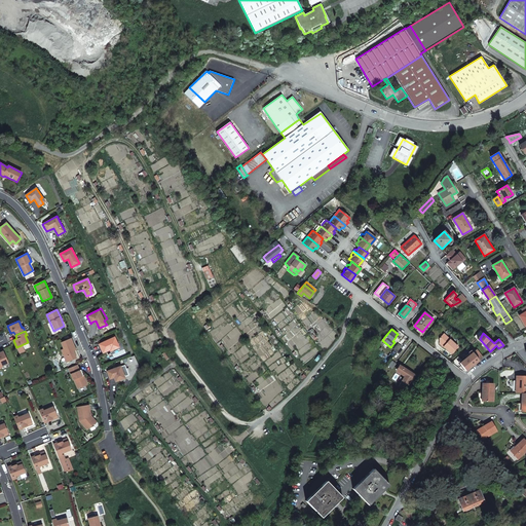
[(458,347),(443,334),(439,339),(439,343),(451,354),(458,347)]
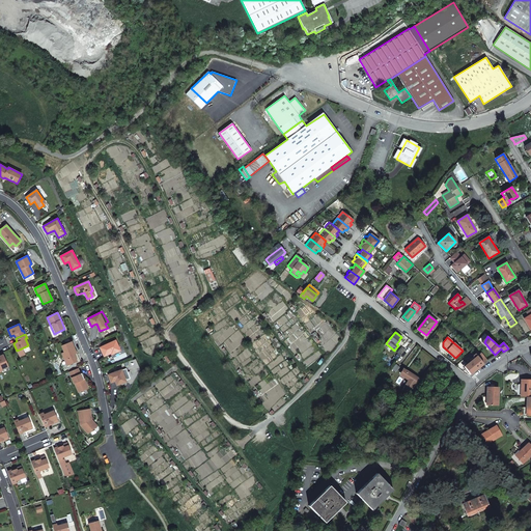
[(115,340),(100,347),(102,352),(104,357),(111,354),(111,355),(120,351),(115,340)]
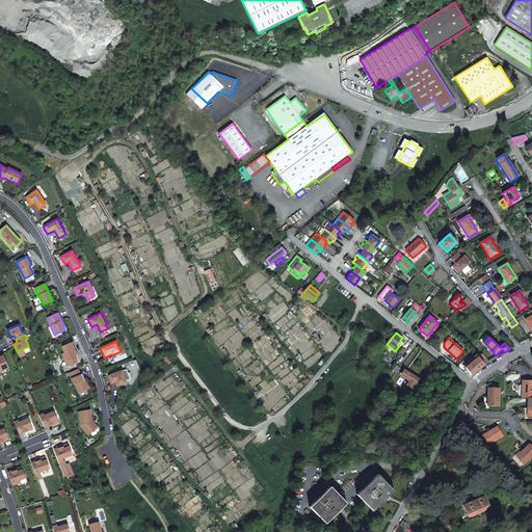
[(68,366),(77,362),(74,355),(76,354),(74,348),(72,343),(61,347),(64,353),(62,354),(68,366)]
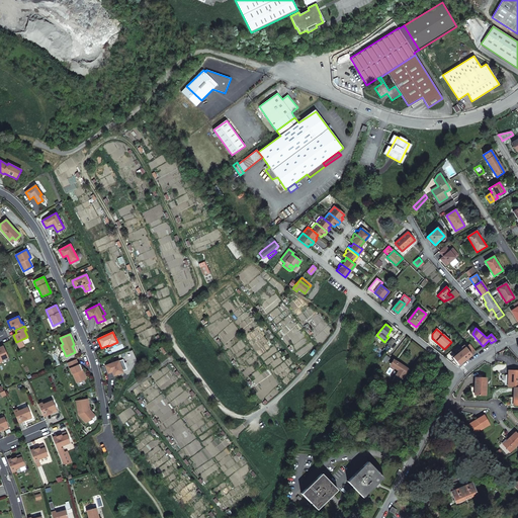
[(472,348),(469,344),(465,347),(471,355),(476,351),(472,348)]
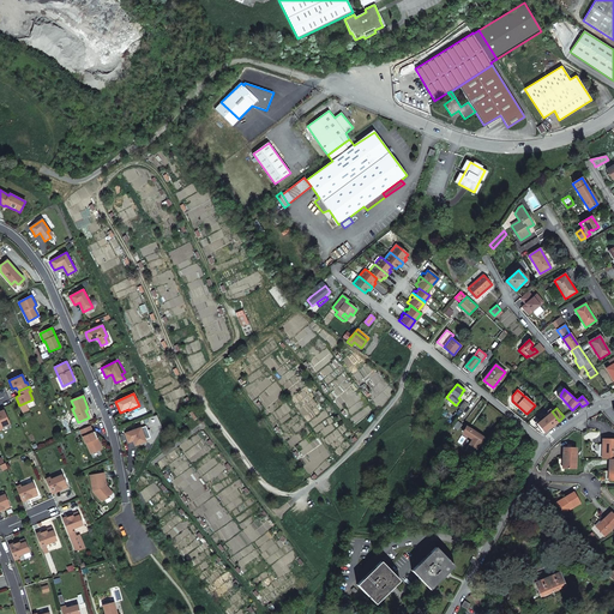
[(0,429),(2,429),(1,427),(10,423),(4,410),(0,411),(0,429)]
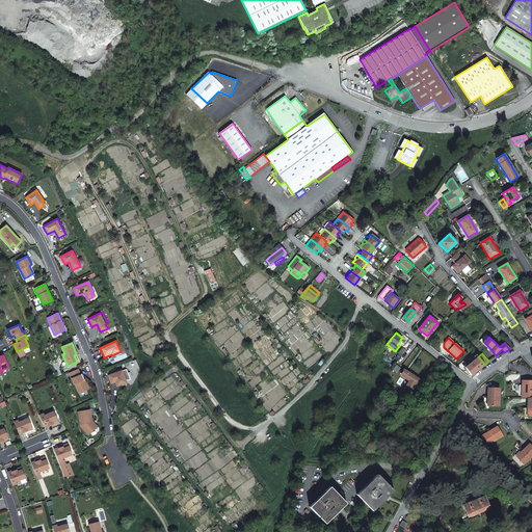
[(478,356),(464,368),(472,375),(484,365),(478,356)]
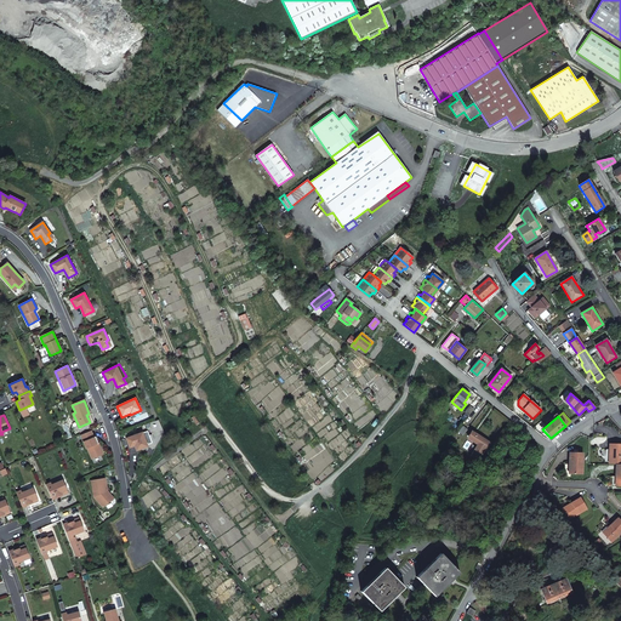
[(92,459),(103,454),(102,450),(101,448),(97,446),(97,444),(93,438),(91,431),(80,436),(86,449),(87,448),(92,459)]
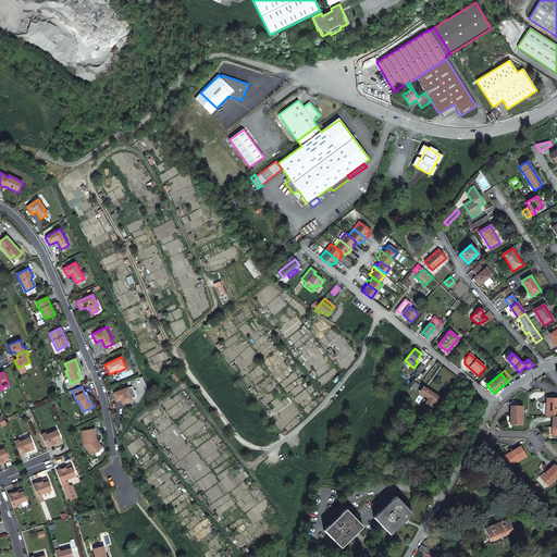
[(438,397),(423,387),(420,393),(429,398),(423,407),(430,410),(438,397)]
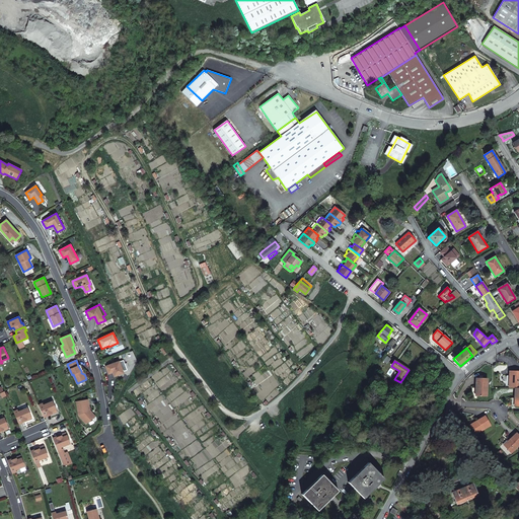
[(115,377),(123,373),(119,362),(115,363),(115,364),(113,365),(113,364),(105,366),(108,374),(110,373),(113,372),(115,377)]
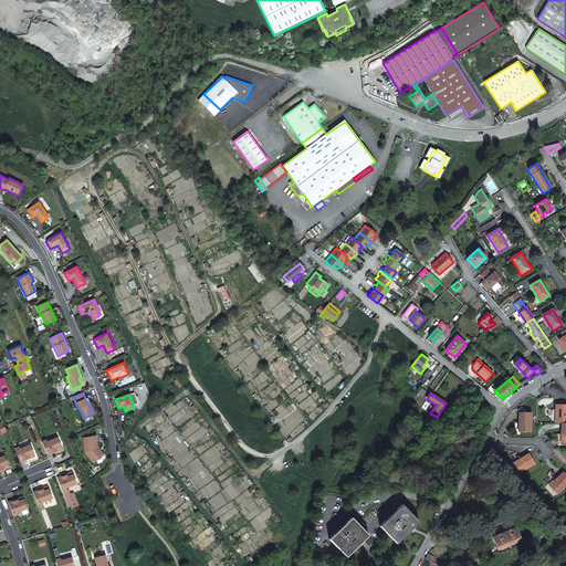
[(562,423),(565,422),(565,405),(555,405),(555,416),(558,416),(557,422),(562,423)]
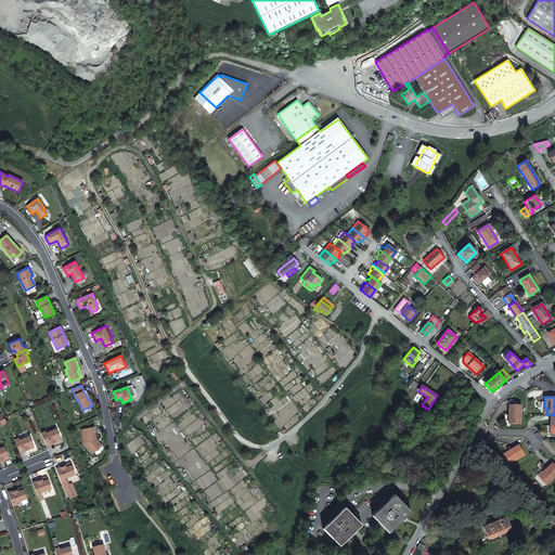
[(511,414),(511,423),(520,424),(520,405),(510,404),(508,409),(508,414),(511,414)]
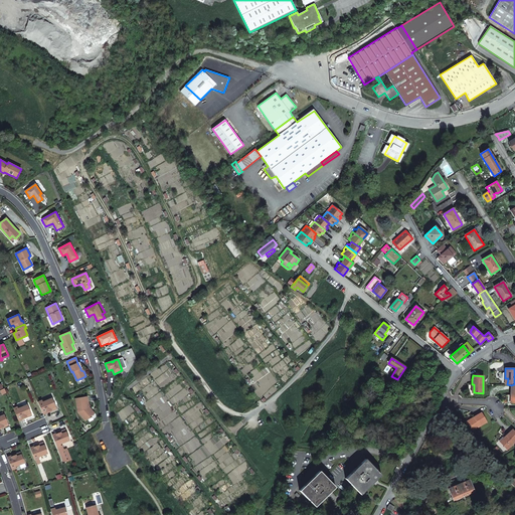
[(90,409),(89,407),(88,401),(88,396),(75,398),(77,412),(86,420),(94,414),(90,409)]
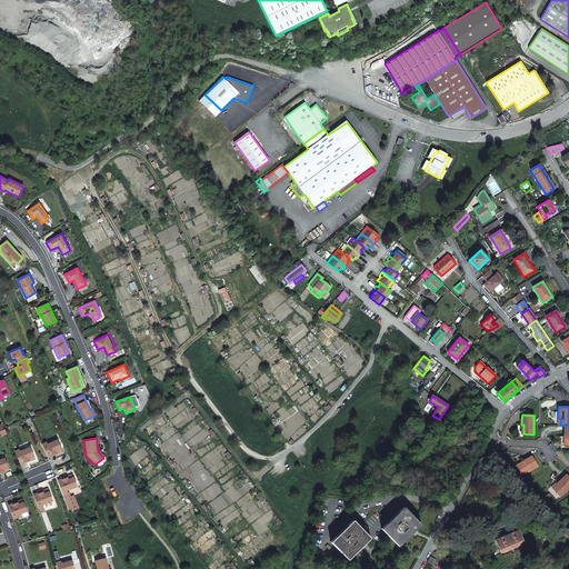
[(47,442),(42,445),(48,458),(52,456),(52,455),(56,453),(56,455),(62,451),(58,440),(47,445),(47,442)]
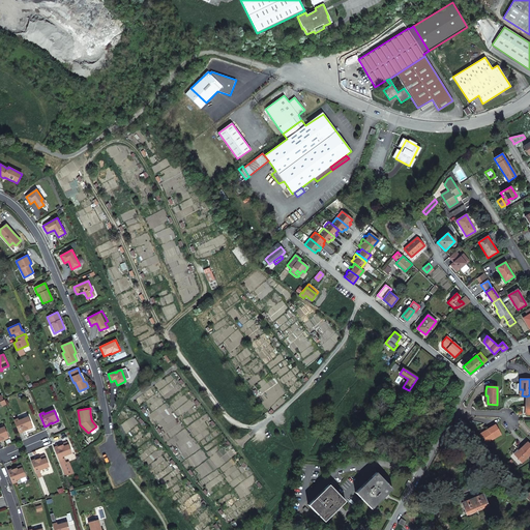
[(18,419),(13,420),(19,433),(23,432),(23,431),(27,429),(27,430),(33,427),(28,417),(19,420),(18,419)]
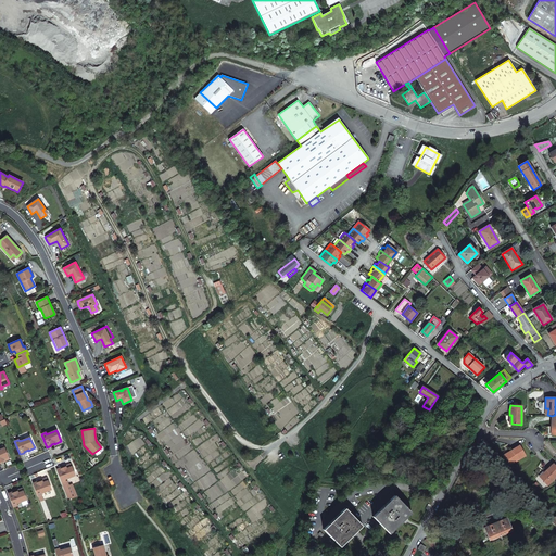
[(504,456),(509,465),(526,455),(519,445),(516,449),(512,451),(512,452),(504,456)]
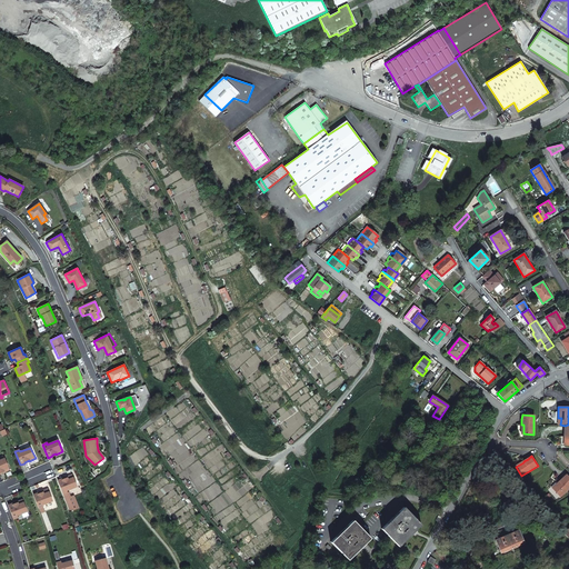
[(0,472),(3,471),(3,472),(10,470),(5,458),(0,460),(0,472)]
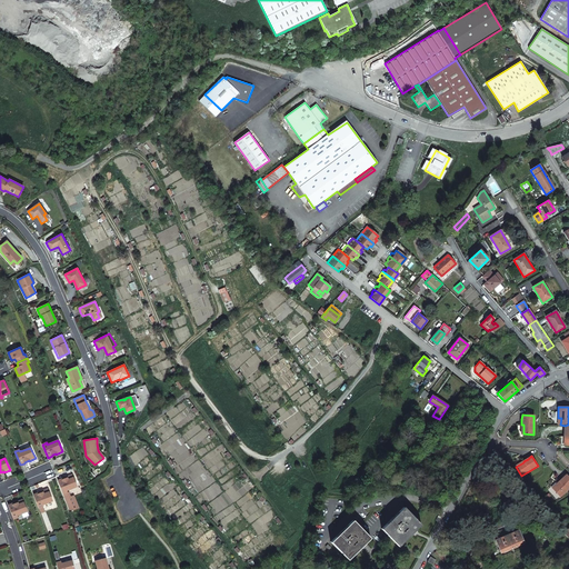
[(62,479),(58,480),(62,495),(69,511),(79,508),(73,496),(69,497),(67,490),(77,486),(72,475),(66,477),(67,478),(62,480),(62,479)]
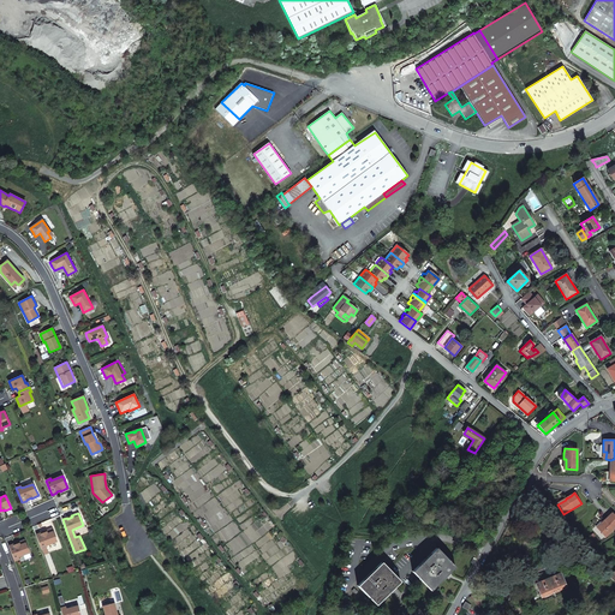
[(596,526),(605,537),(614,527),(614,515),(611,513),(607,518),(602,523),(601,521),(596,526)]
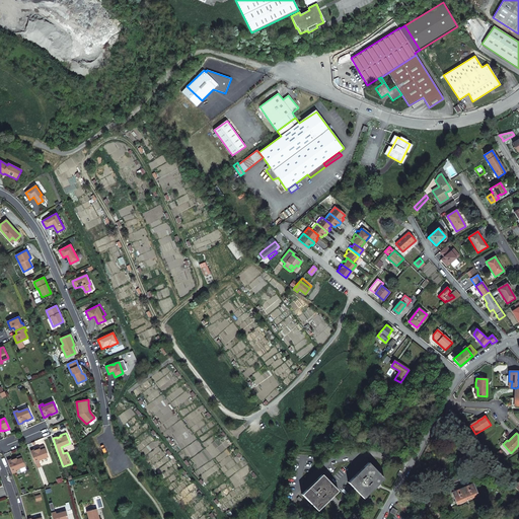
[(34,450),(30,451),(35,463),(40,462),(39,460),(48,456),(44,446),(38,448),(39,449),(34,451),(34,450)]
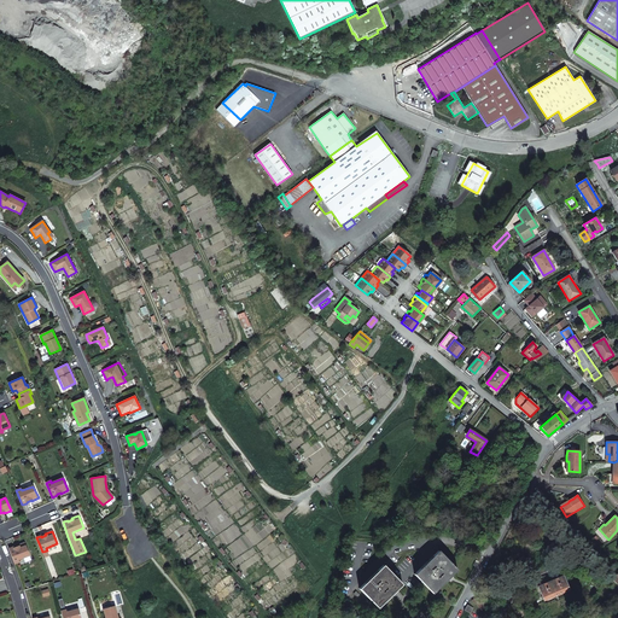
[(13,561),(15,564),(19,561),(18,559),(29,555),(24,542),(18,546),(15,548),(13,547),(9,549),(10,551),(11,554),(12,559),(13,561)]
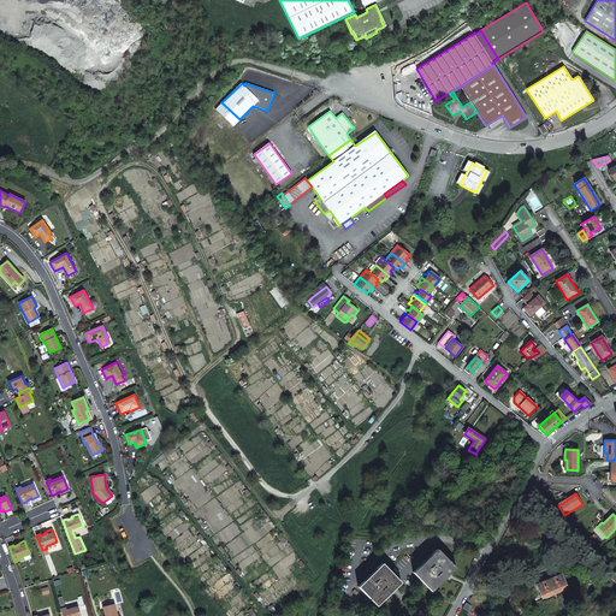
[(437,549),(413,572),(420,580),(432,592),(456,568),(437,549)]
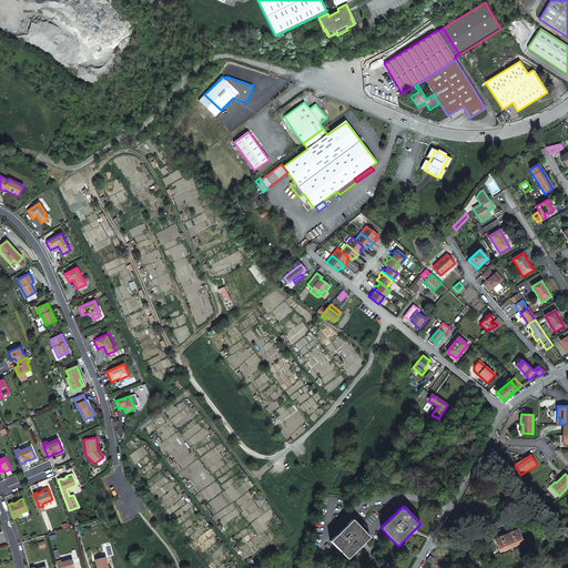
[(352,519),(330,541),(332,543),(347,559),(369,537),(352,519)]
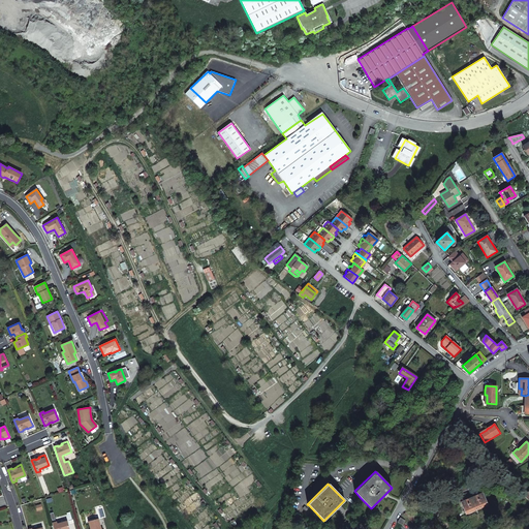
[(461,502),(464,510),(465,514),(469,511),(469,514),(474,511),(473,510),(478,508),(479,509),(484,507),(483,506),(487,504),(481,494),(476,496),(476,495),(465,500),(466,500),(461,502)]
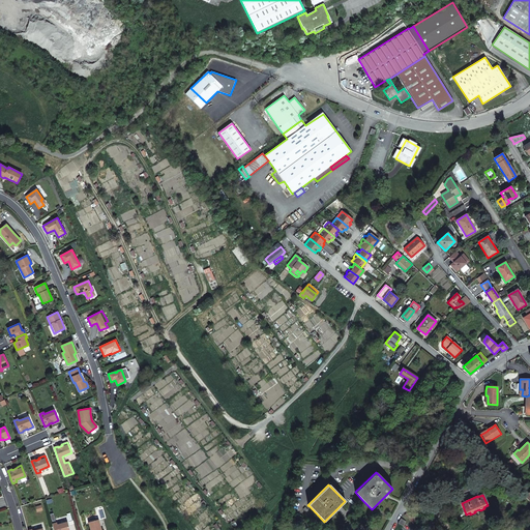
[(417,520),(414,516),(412,512),(410,513),(409,513),(408,513),(407,513),(406,514),(405,514),(413,524),(417,520)]
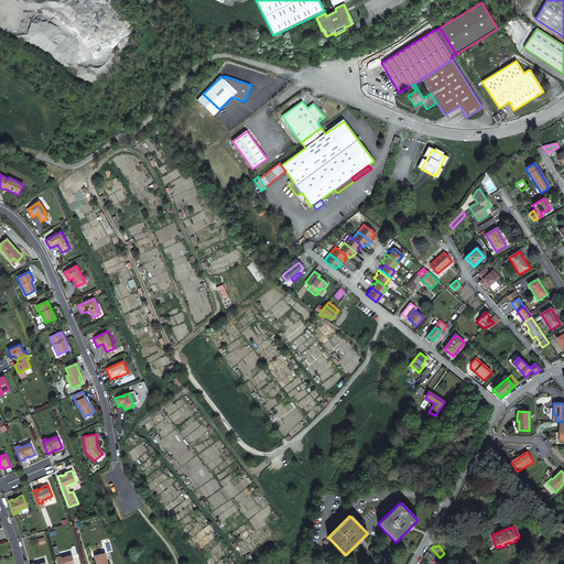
[(109,563),(108,563),(107,563),(105,553),(95,555),(96,563),(109,563)]
